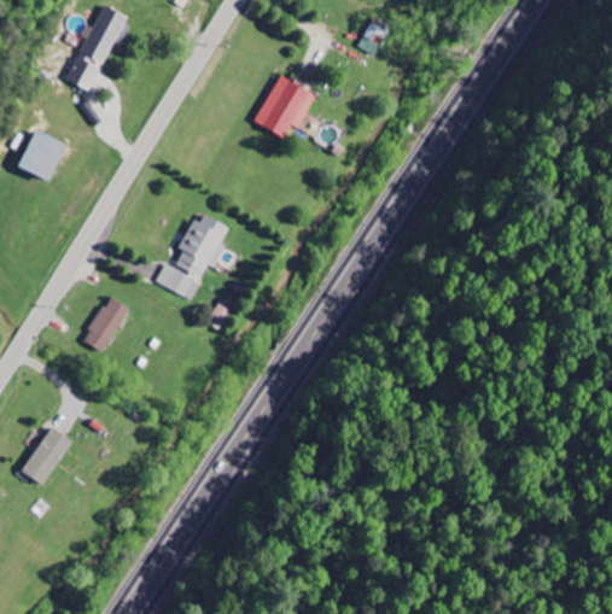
[(124,13),(100,4),(91,25),(87,24),(63,77),(91,89),(124,13)]
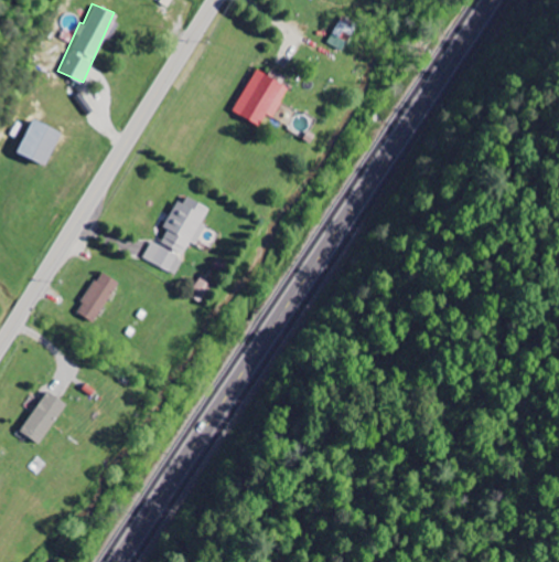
[(260,124),(265,114),(271,117),(287,84),(253,69),(233,112),(260,124)]
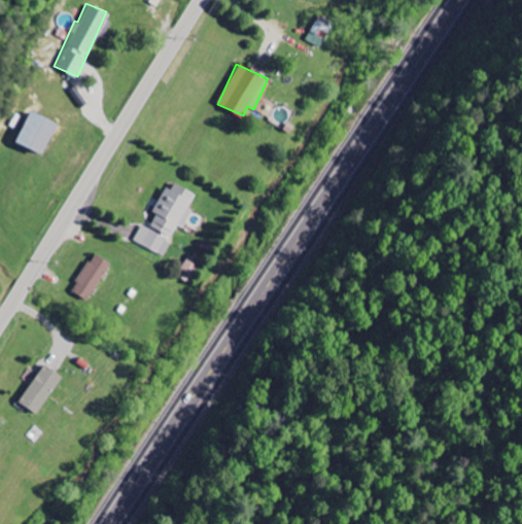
[(60,120),(31,110),(19,142),(48,153),(60,120)]
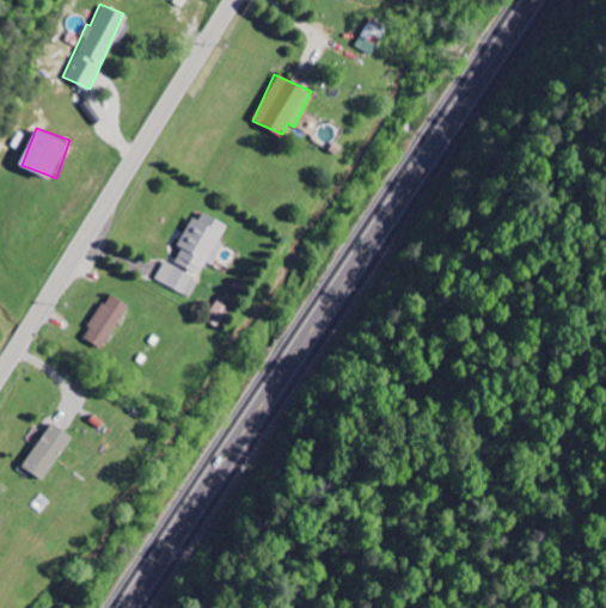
[(177,246),(181,247),(173,262),(197,275),(225,222),(197,208),(177,246)]
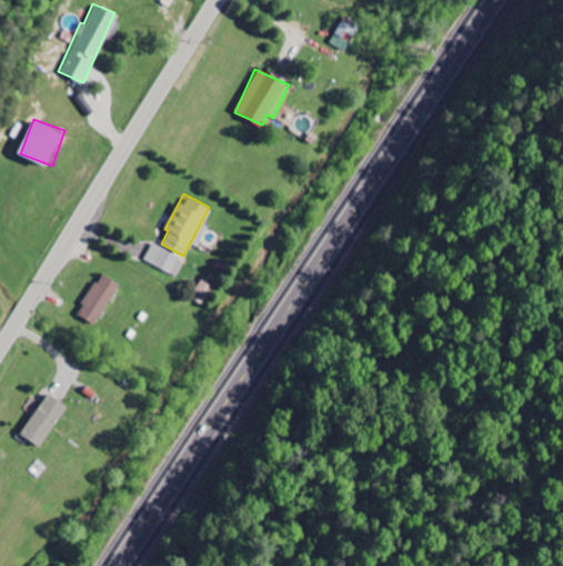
[(141,259),(173,276),(182,259),(150,242),(141,259)]
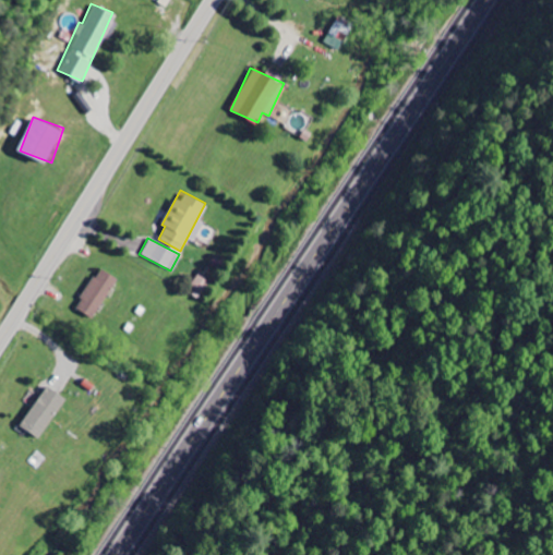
[(72,306),(92,317),(116,278),(96,266),(72,306)]
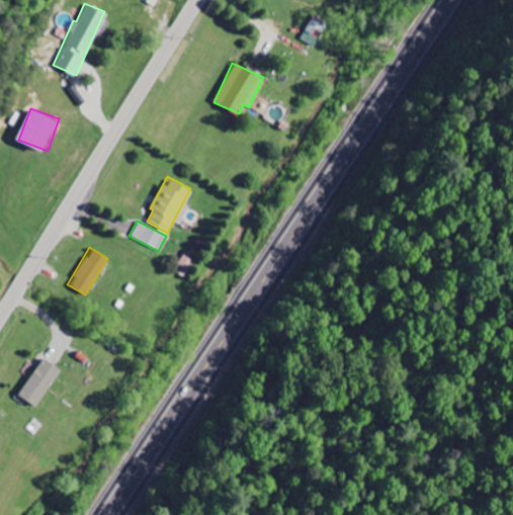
[(35,407),(61,370),(43,357),(17,395),(35,407)]
